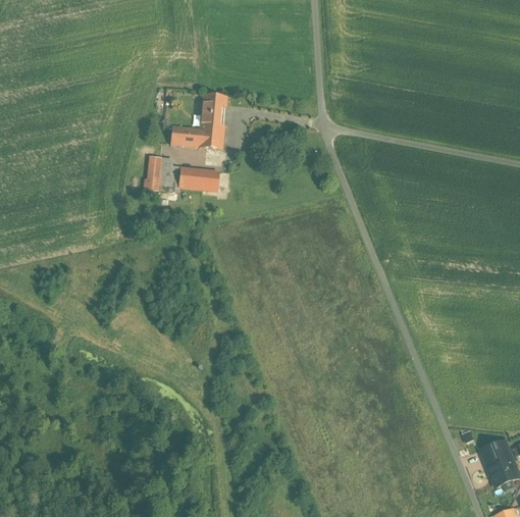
[(171,122),(169,142),(222,147),(227,94),(202,92),(199,125),(171,122)]
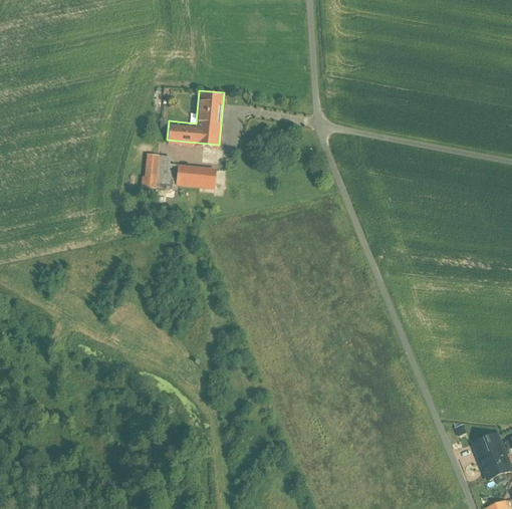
[(220,191),(222,166),(171,161),(170,154),(147,152),(144,184),(220,191)]
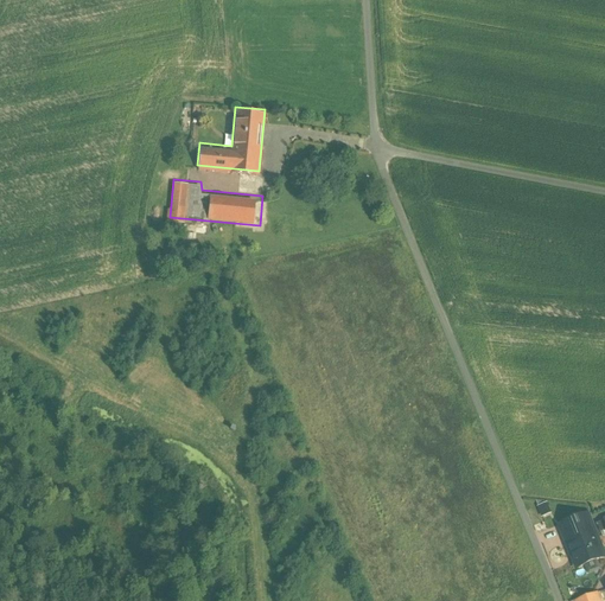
[(549,497),(540,502),(543,512),(554,509),(549,497)]
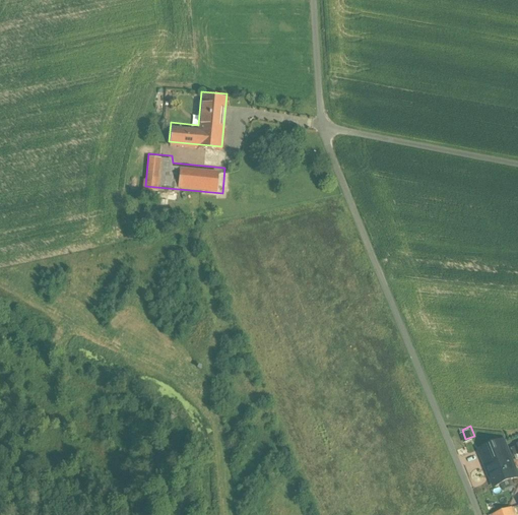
[(517,464),(505,435),(478,447),(495,484),(517,472),(517,464)]
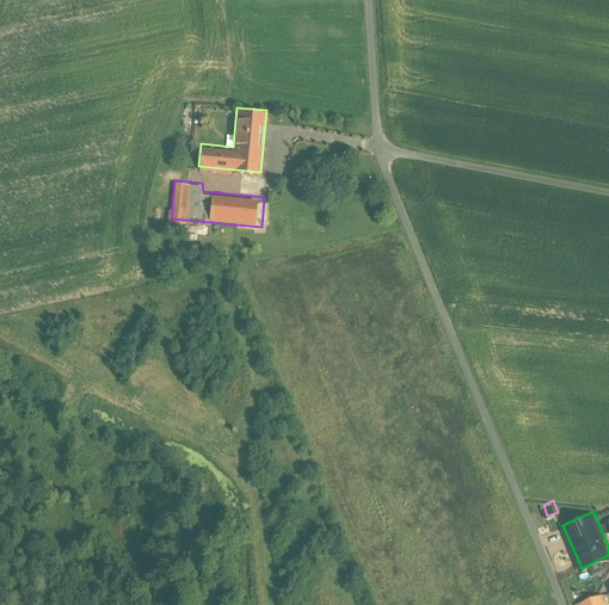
[(578,600),(578,604),(607,604),(603,592),(578,600)]
